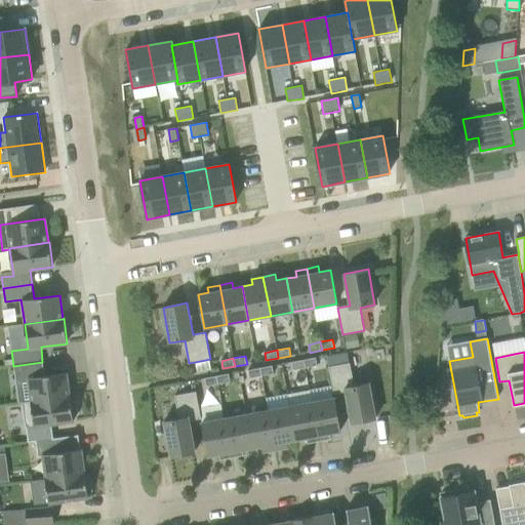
[(316,358),(304,360),(306,368),(318,365),(316,358)]
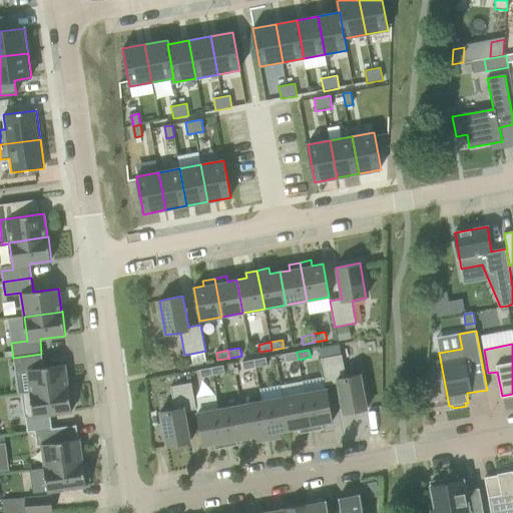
[(205,351),(190,354),(192,362),(206,360),(205,351)]
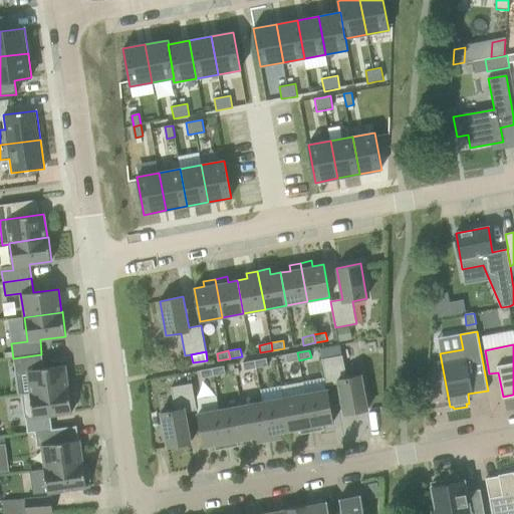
[(299,360),(297,352),(286,354),(287,362),(299,360)]
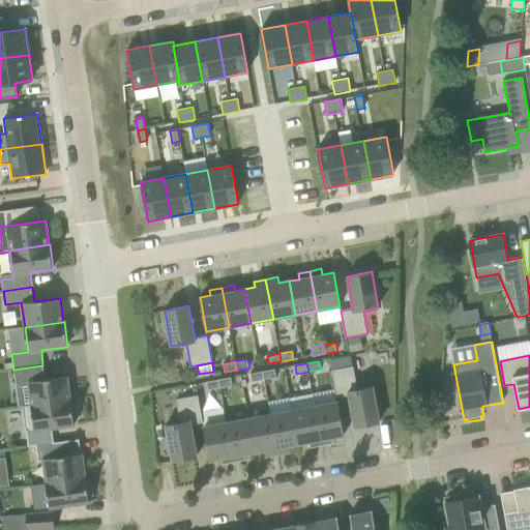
[(66,377),(45,380),(42,365),(13,370),(16,383),(29,382),(32,405),(32,406),(70,401),(69,400),(66,377)]
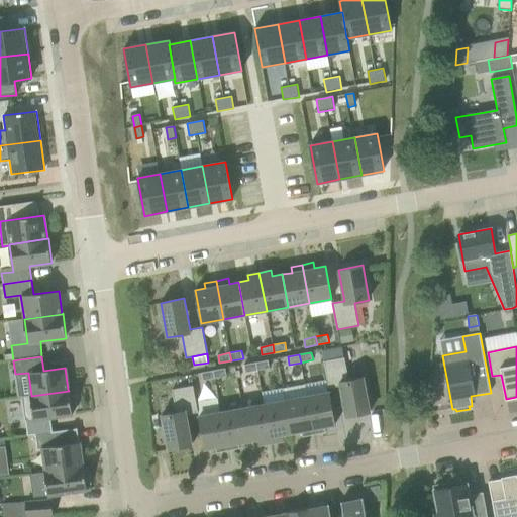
[(323,360),(328,388),(340,386),(346,417),(370,412),(364,377),(348,380),(344,357),(323,360)]
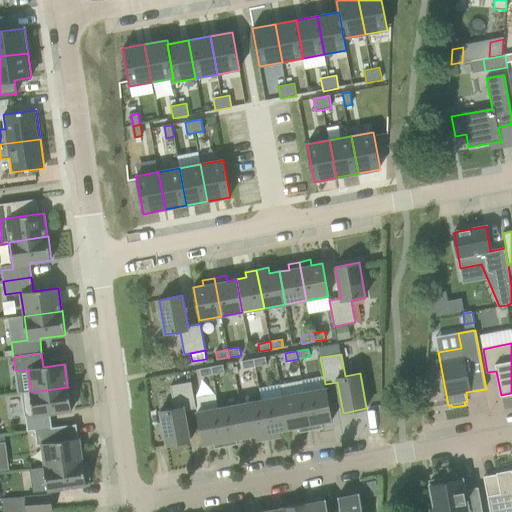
[(267,364),(266,356),(254,359),(255,366),(267,364)]
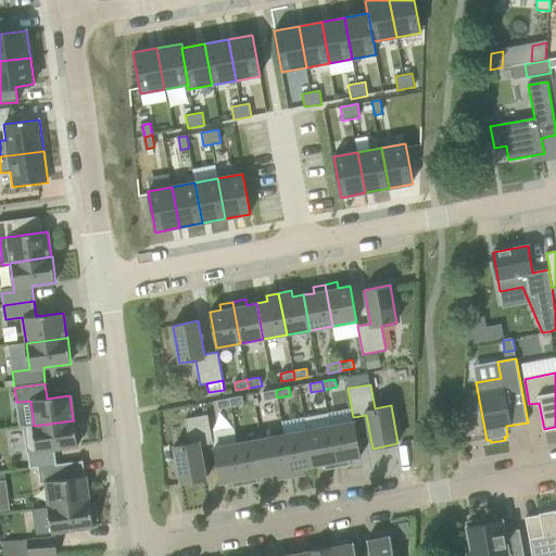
[(277,397),(276,390),(263,392),(265,401),(277,397)]
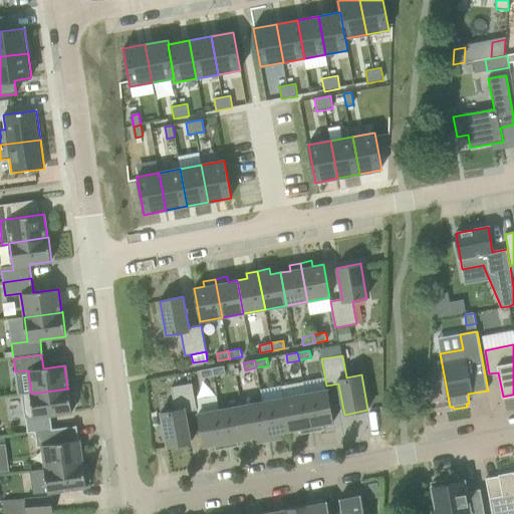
[(226,373),(224,365),(212,368),(214,376),(226,373)]
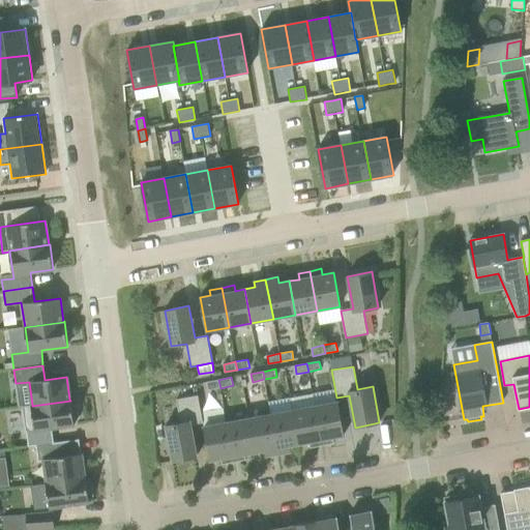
[(221,388),(218,380),(207,382),(208,390),(221,388)]
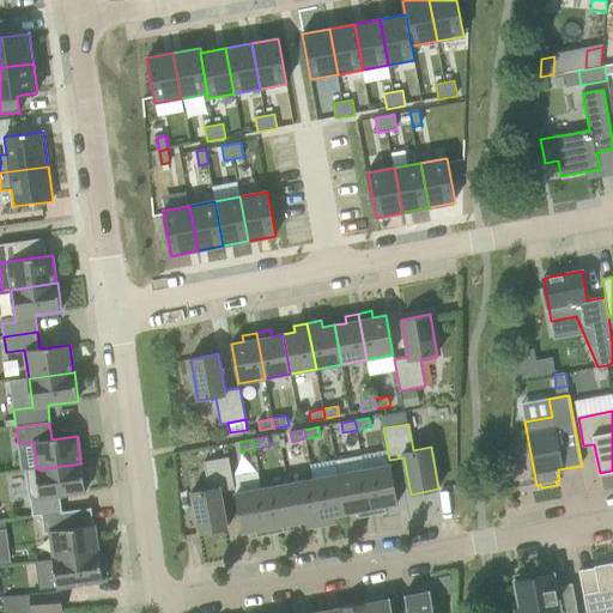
[(192,492),(200,534),(228,528),(220,492),(235,489),(229,457),(204,462),(210,489),(192,492)]
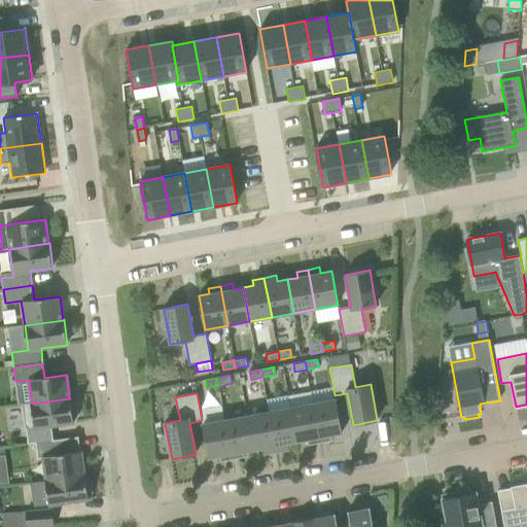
[(70,397),(69,397),(70,398),(32,403),(32,402),(23,405),(26,429),(74,423),(73,419),(77,416),(75,403),(71,401),(70,397)]
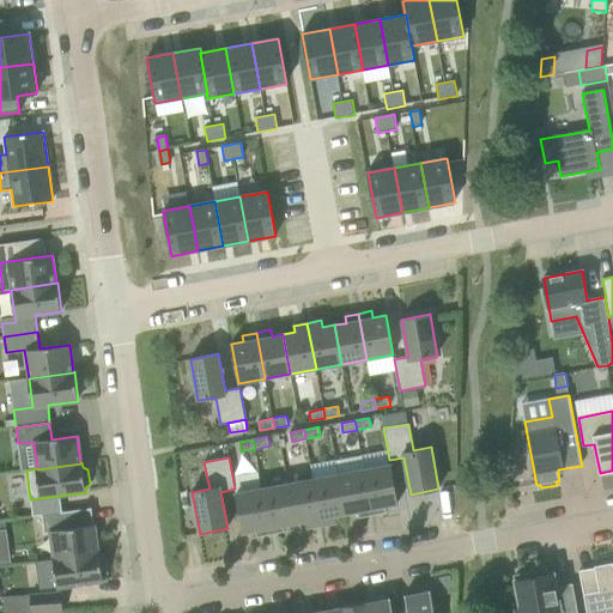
[(390,465),(364,469),(372,515),(387,513),(386,507),(398,504),(390,465)]
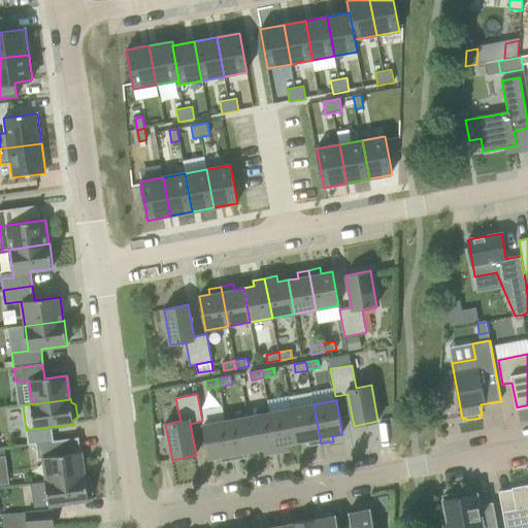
[(321,443),(314,404),(292,408),(298,442),(308,440),(309,447),(321,443)]
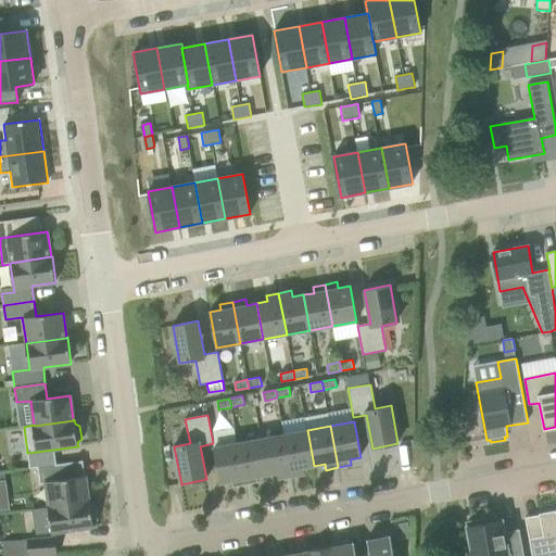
[(314,466),(307,430),(285,434),(292,476),(304,474),(303,468),(314,466)]
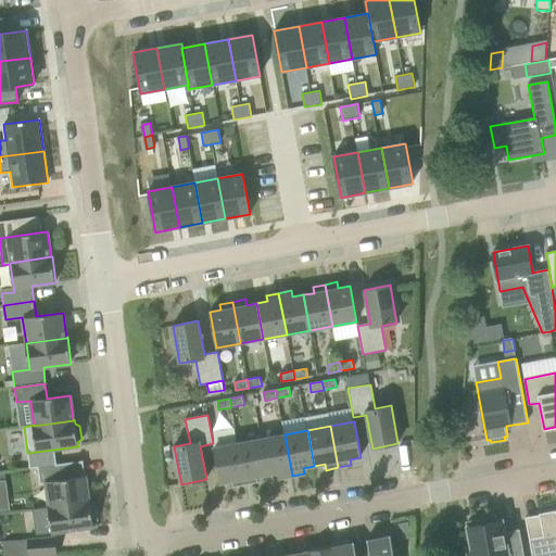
[(292,476),(285,434),(261,439),(267,475),(278,472),(279,479),(292,476)]
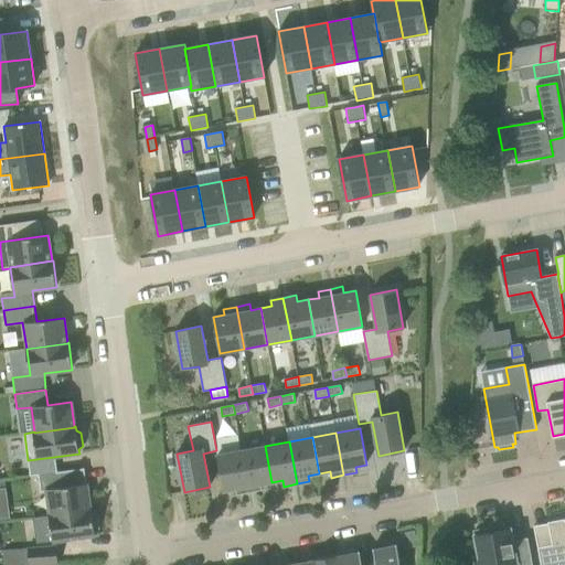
[(272,482),(265,446),(242,450),(249,492),(263,490),(262,483),(272,482)]
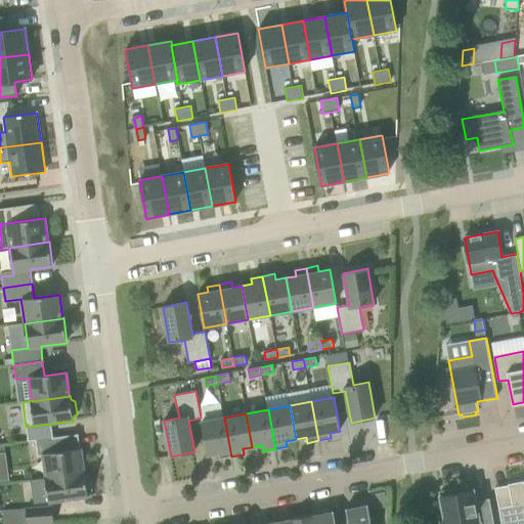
[(231,456),(224,418),(202,422),(208,455),(219,453),(220,460),(231,456)]
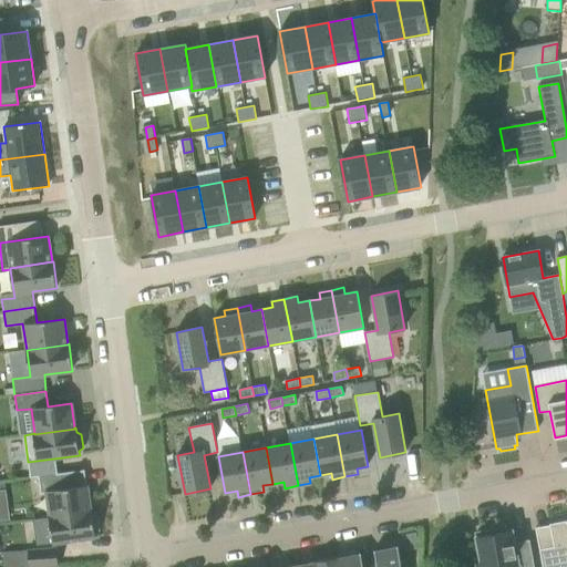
[(47,492),(50,516),(50,517),(91,512),(91,511),(88,486),(47,492)]
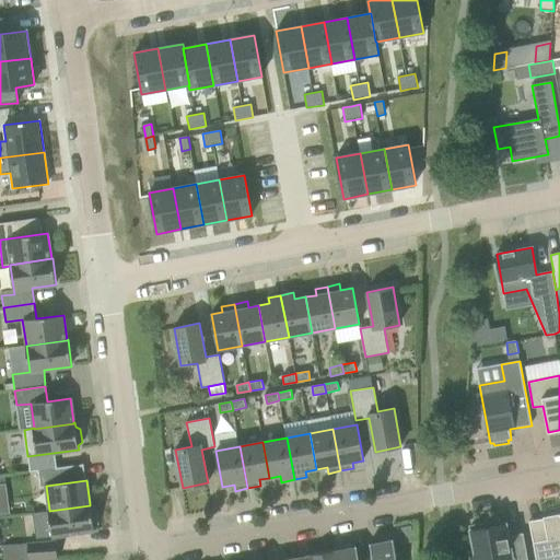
[(9,504),(0,504),(0,516),(11,515),(9,504)]
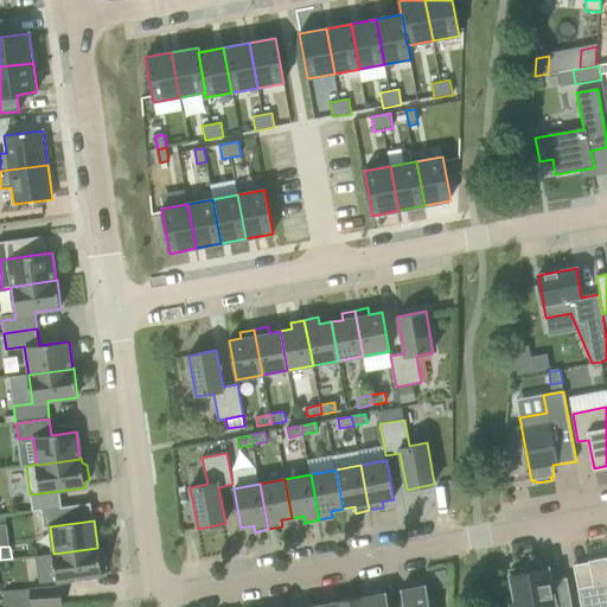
[(98,547),(97,547),(97,548),(53,554),(53,553),(52,553),(57,582),(102,575),(102,572),(106,568),(104,553),(98,551),(98,547)]
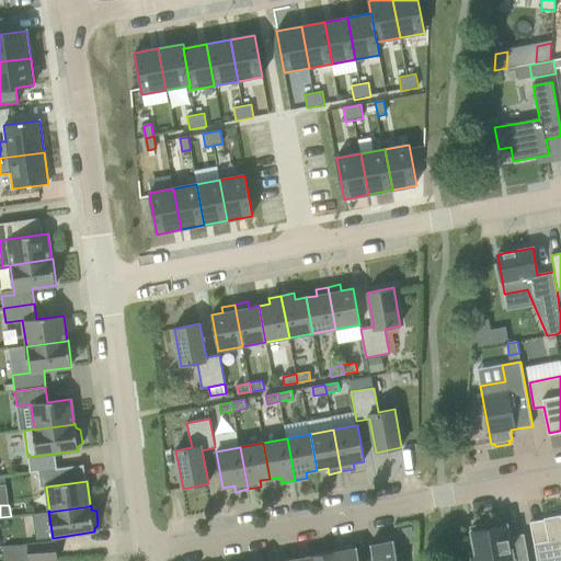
[(560,560),(560,515),(544,518),(548,541),(534,544),(537,560),(560,560)]
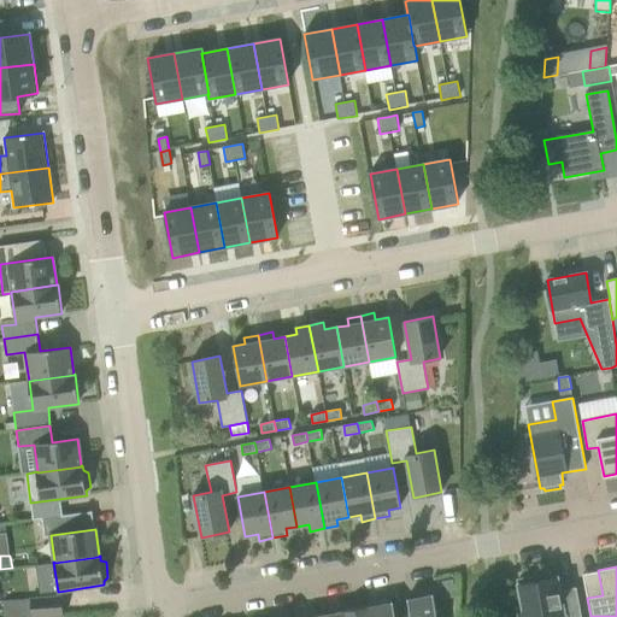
[(581,616),(576,587),(559,591),(557,577),(542,580),(541,576),(518,581),(524,609),(518,610),(519,616),(581,616)]
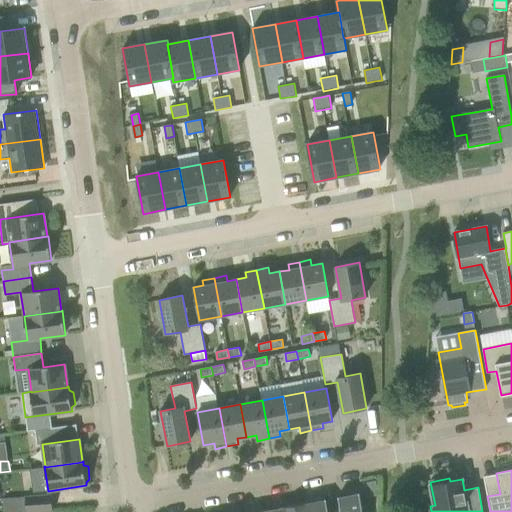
[(340,508),(328,510),(328,511),(369,511),(369,504),(368,504),(368,505),(362,506),(359,493),(358,493),(358,494),(339,498),(339,496),(338,496),(340,508)]
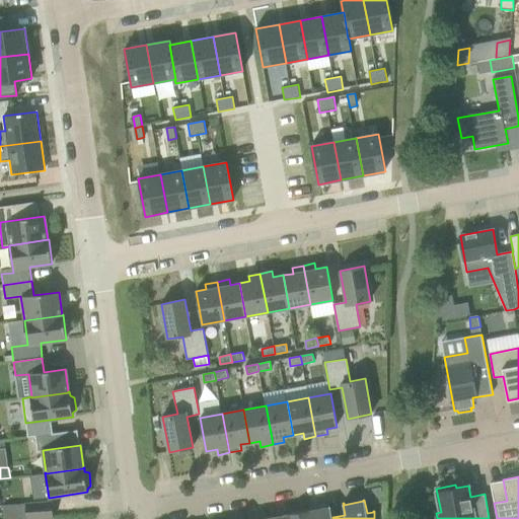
[(25,504),(26,518),(34,518),(54,518),(52,502),(25,504)]
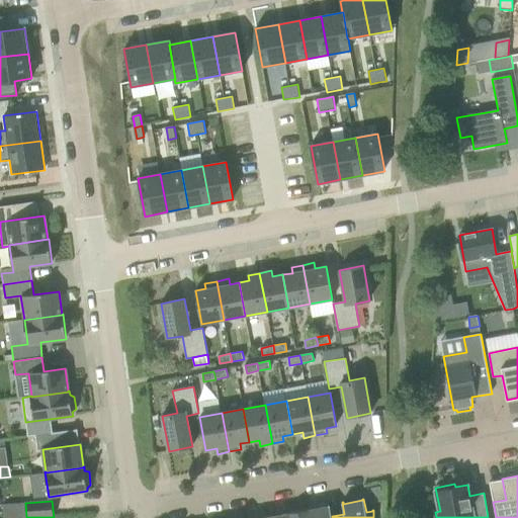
[(332,517),(332,516),(330,505),(329,505),(329,506),(310,510),(310,509),(309,509),(310,517),(332,517)]
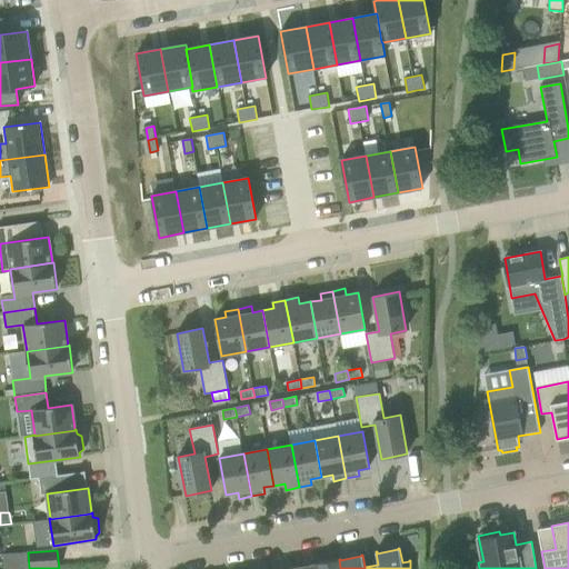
[(340,568),(339,559),(317,563),(318,568),(340,568)]
